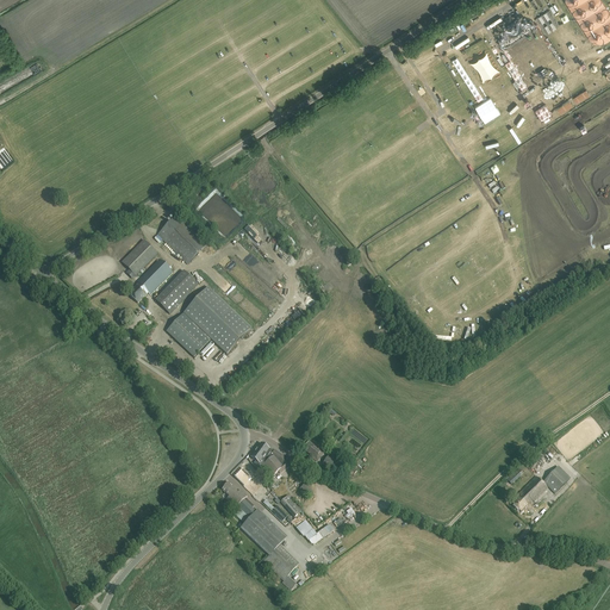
[(187,265),(207,244),(176,216),(157,236),(187,265)]
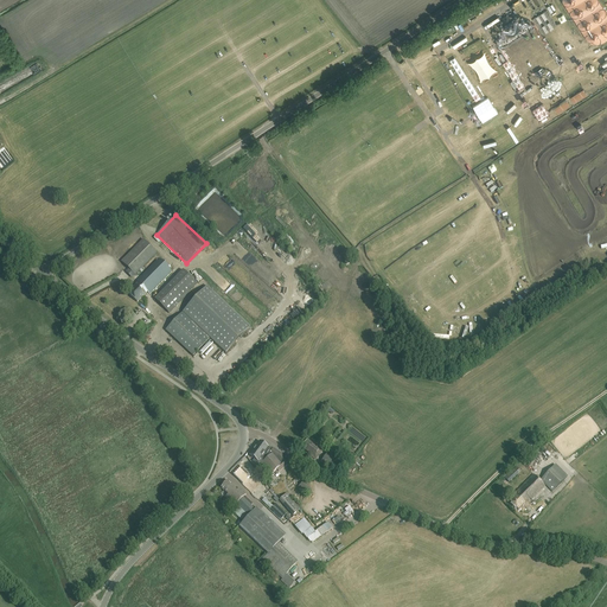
[(144,240),(121,262),(135,275),(157,253),(144,240)]
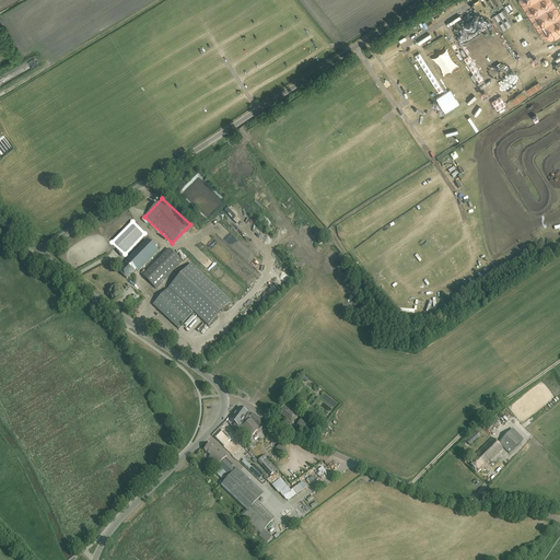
[(155,289),(182,263),(168,249),(142,276),(155,289)]
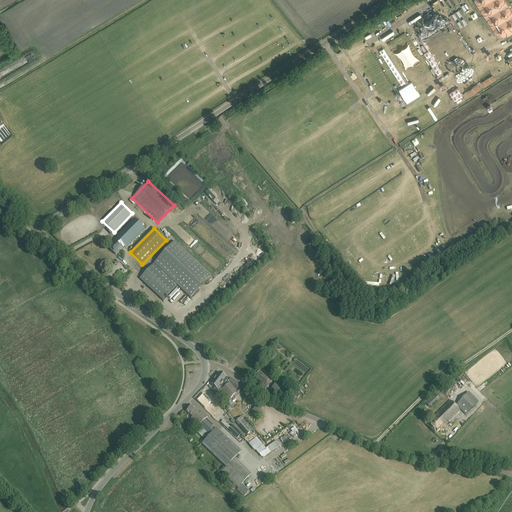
[(116,238),(108,247),(116,255),(124,247),(116,238)]
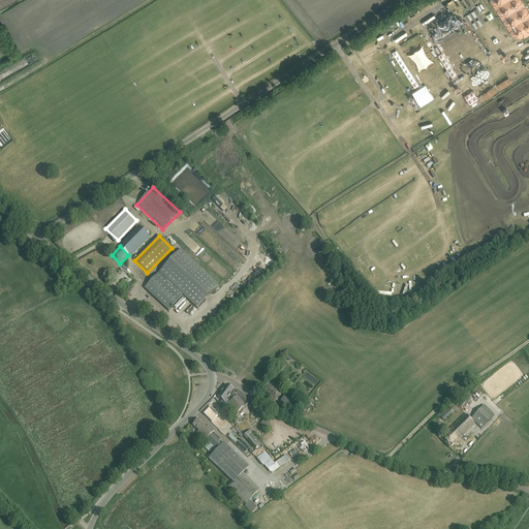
[(144,288),(168,311),(183,294),(196,308),(218,285),(181,250),(144,288)]
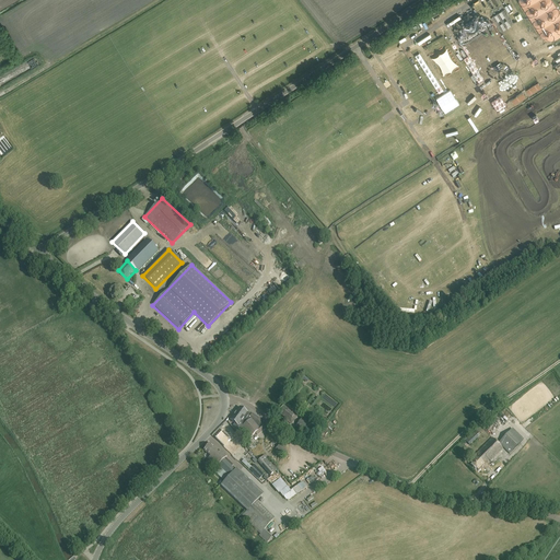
[(284,419),(291,424),(298,415),(289,408),(288,409),(283,406),(278,412),(286,418),(284,419)]
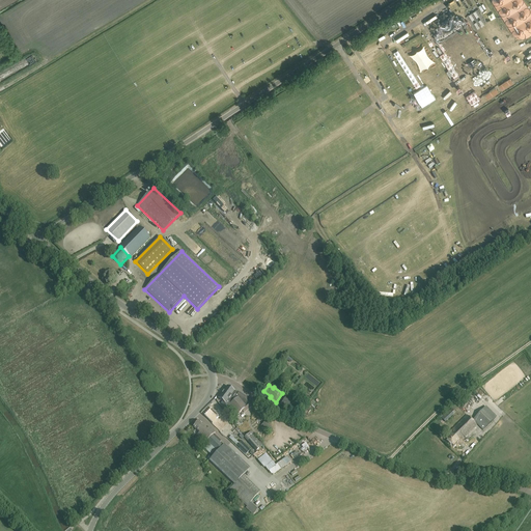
[(246,397),(239,392),(238,394),(227,386),(225,389),(223,392),(218,398),(222,401),(221,403),(224,407),(226,406),(235,416),(246,408),(247,410),(249,409),(253,406),(246,397)]
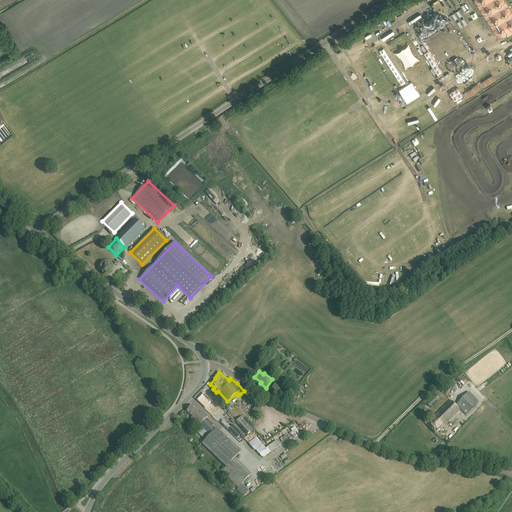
[(487,397),(466,378),(464,381),(463,380),(459,383),(462,386),(458,391),(462,395),(468,388),(480,400),(482,398),(484,400),(487,397)]
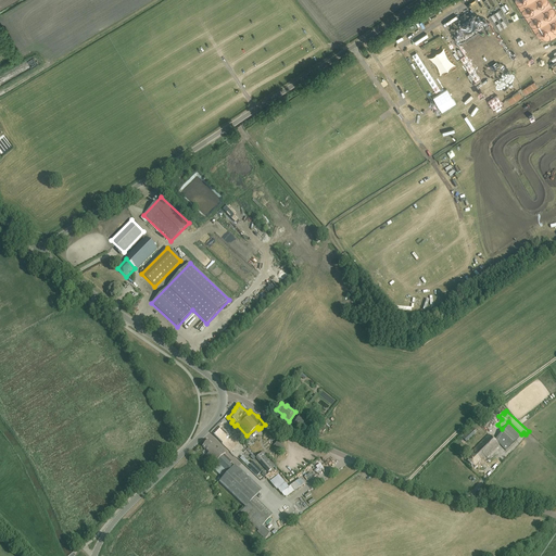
[(299,416),(294,422),(301,428),(306,420),(299,416)]
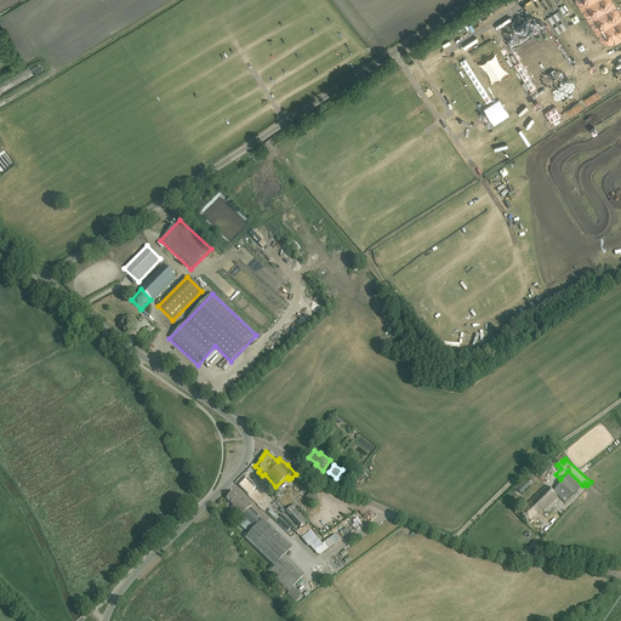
[(565,503),(580,488),(569,476),(553,491),(565,503)]
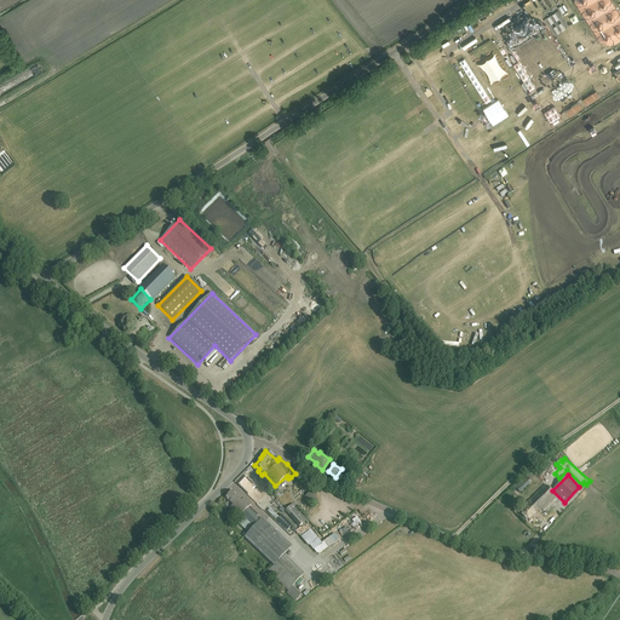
[(247,495),(256,504),(265,494),(257,486),(256,486),(246,477),(239,484),(248,494),(247,495)]
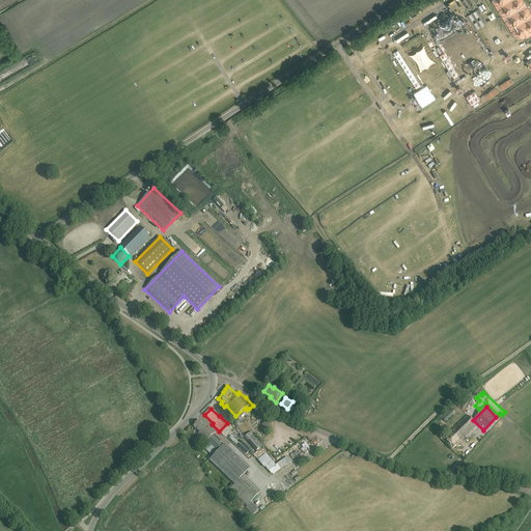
[(451,409),(443,417),(442,415),(440,417),(442,418),(441,418),(445,422),(455,413),(451,409)]
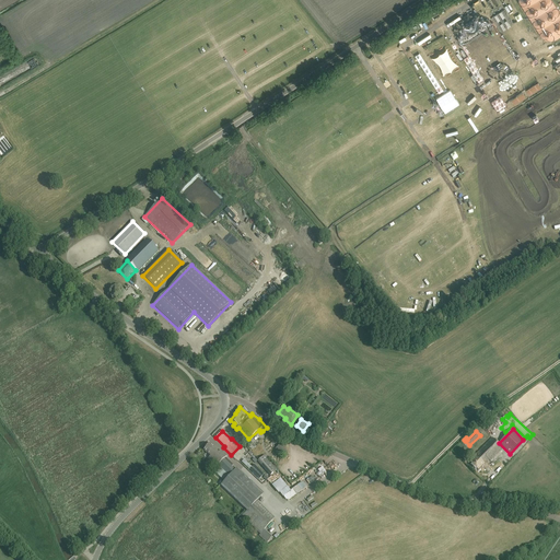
[(492,439),(475,455),(476,456),(470,463),(478,470),(485,464),(486,466),(503,450),(492,439)]
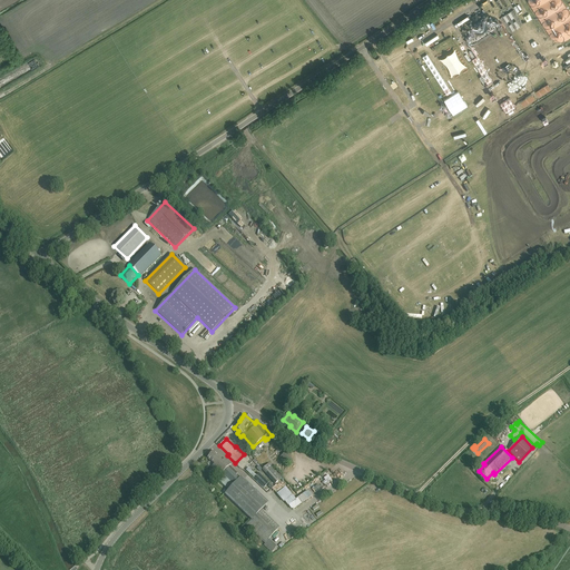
[(279,528),(262,511),(268,503),(241,477),(239,479),(236,475),(237,473),(229,467),(231,464),(224,459),(223,460),(214,452),(207,459),(214,464),(210,468),(223,479),(219,482),(228,491),(224,494),(252,520),(246,526),(264,543),(263,544),(271,552),(275,548),(267,541),(279,528)]
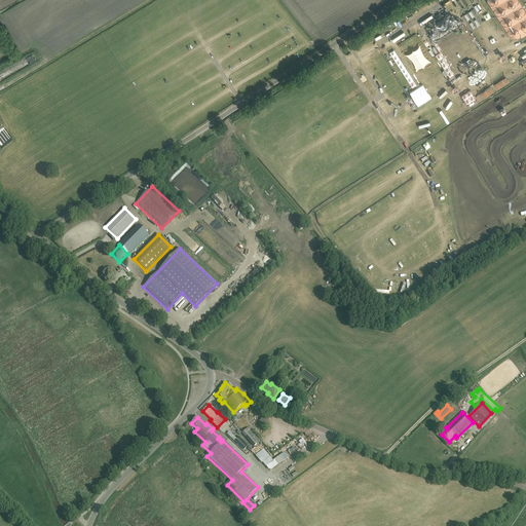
[(264,417),(258,422),(264,429),(270,424),(264,417)]
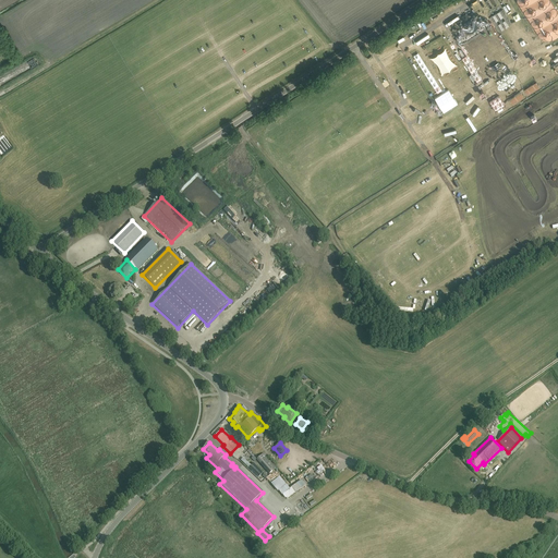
[(264,453),(256,460),(269,474),(276,468),(264,453)]
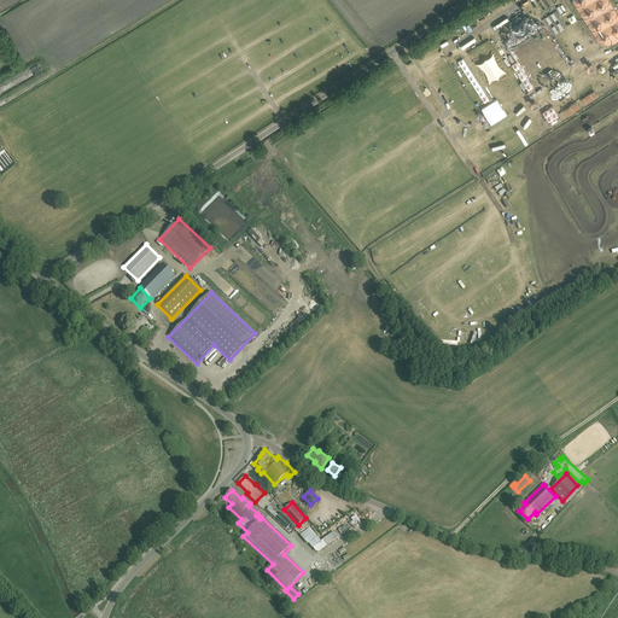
[(304,538),(313,534),(309,529),(301,534),(304,538)]
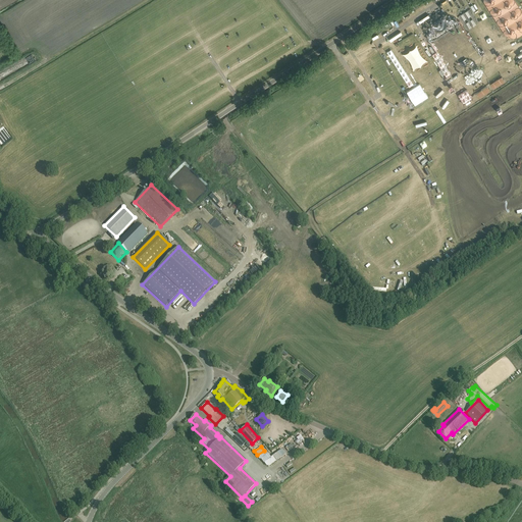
[(262,458),(264,462),(274,455),(271,451),(262,458)]
